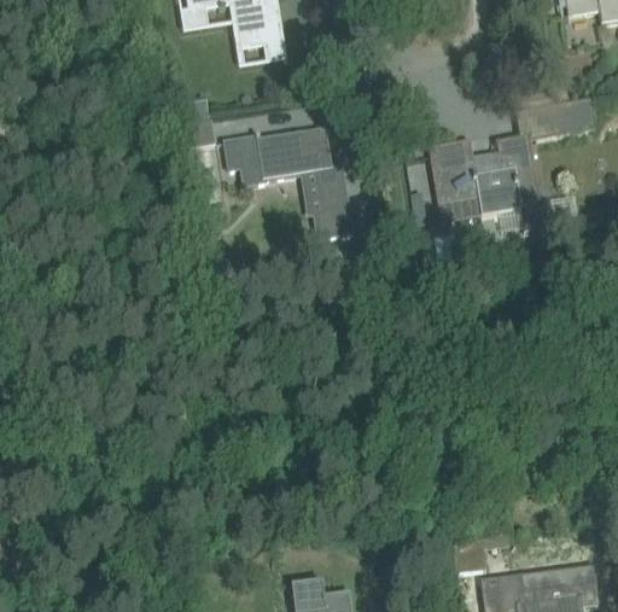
[(187,0),(190,10),(196,9),(196,10),(205,7),(217,5),(217,6),(219,7),(225,6),(225,5),(225,4),(234,3),(234,4),(242,47),(281,41),(284,41),(279,13),(275,13),(274,3),(274,0),(187,0)]
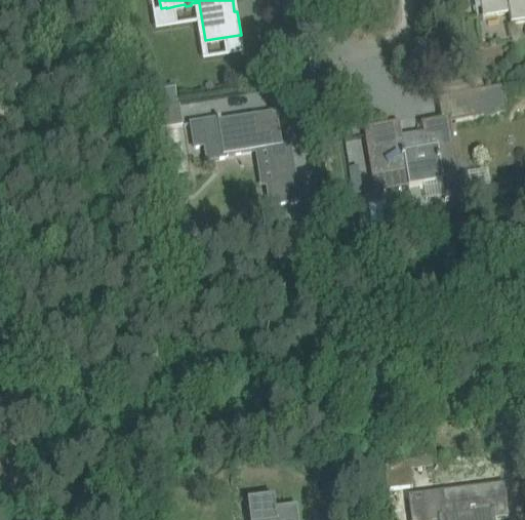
[(480,0),(482,12),(509,8),(510,20),(524,16),(524,0),(480,0)]
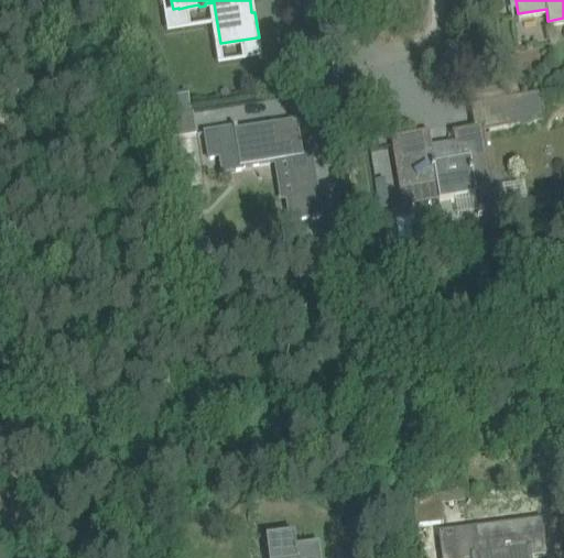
[(173,89),(158,91),(161,109),(175,107),(173,89)]
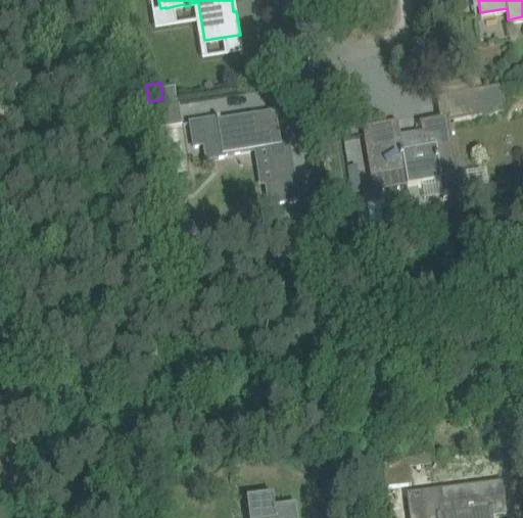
[(472,113),(492,110),(504,108),(498,83),(468,88),(472,113)]
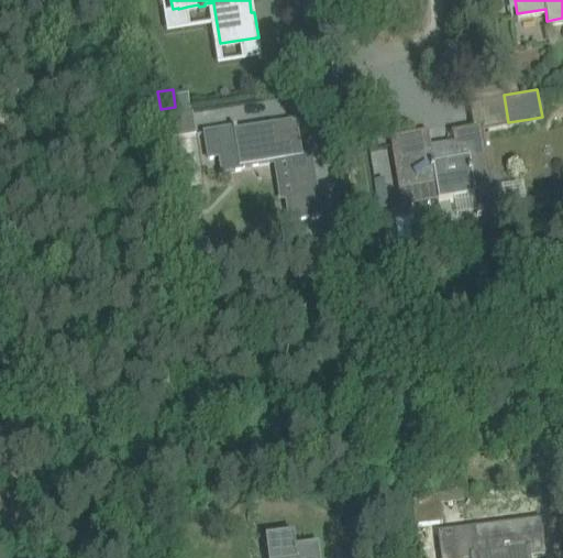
[(195,108),(163,112),(166,135),(169,135),(179,195),(203,192),(195,131),(198,130),(195,108)]
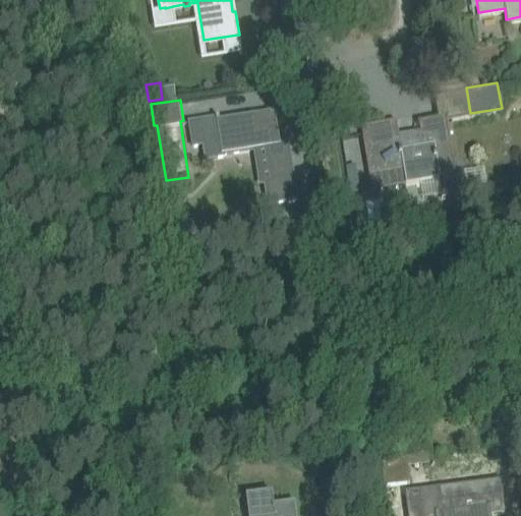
[(215,113),(189,117),(193,142),(204,140),(206,156),(223,153),(223,151),(252,146),(259,145),(265,181),(268,201),(296,195),(290,159),(287,138),(280,140),(276,117),(275,117),(256,120),(254,110),(219,116),(219,112),(215,113)]
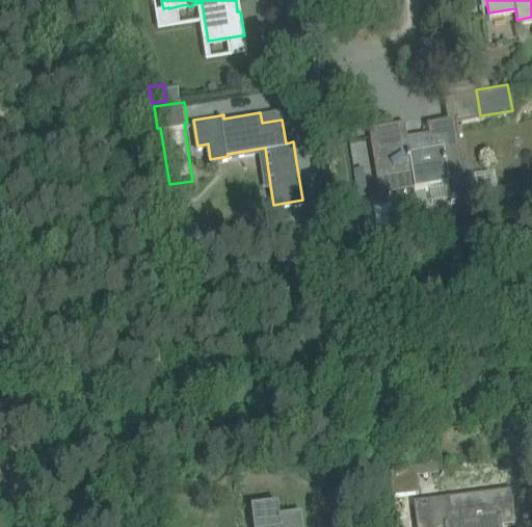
[(404,120),(368,126),(371,147),(376,176),(378,191),(414,185),(448,180),(450,198),(477,193),(474,172),(464,173),(456,119),(455,115),(427,121),(429,132),(407,135),(404,120)]
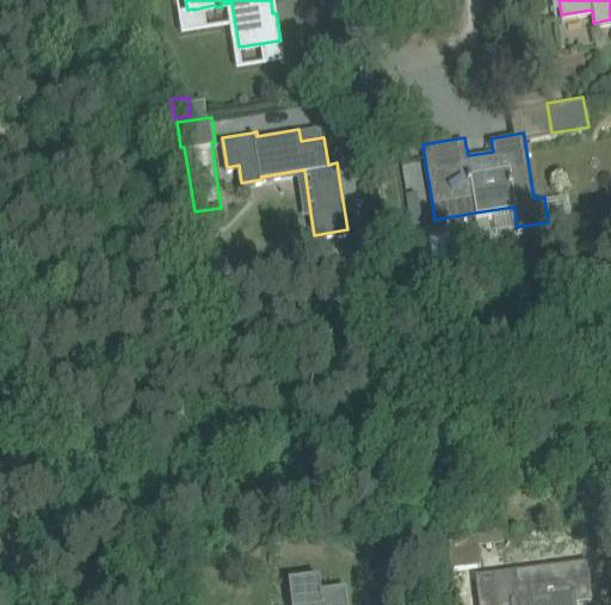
[(411,213),(409,214),(411,222),(412,222),(421,221),(420,211),(411,213)]
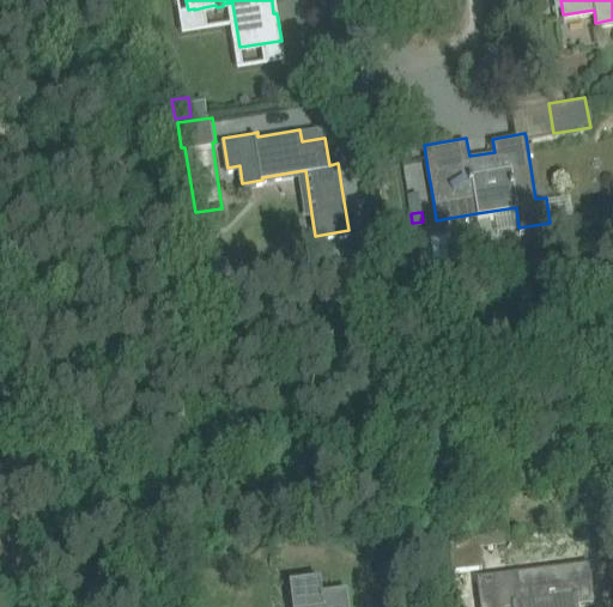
[(479,533),(448,536),(451,568),(483,564),(480,545),(479,533)]
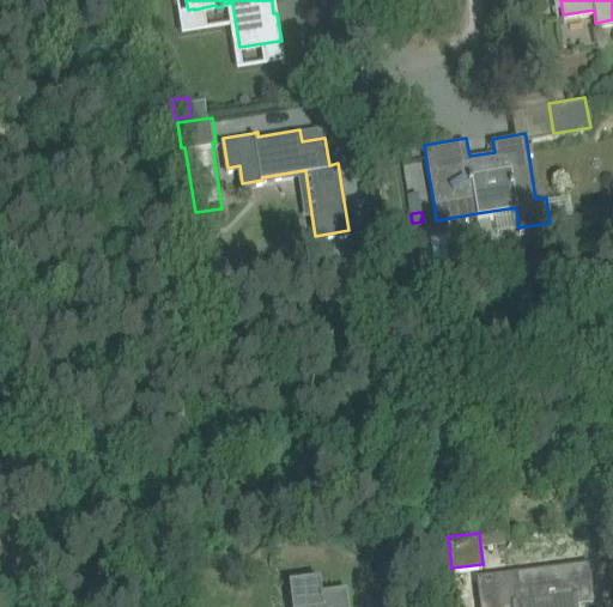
[(570,562),(477,574),(480,606),(575,606),(575,601),(594,599),(589,559),(570,562)]
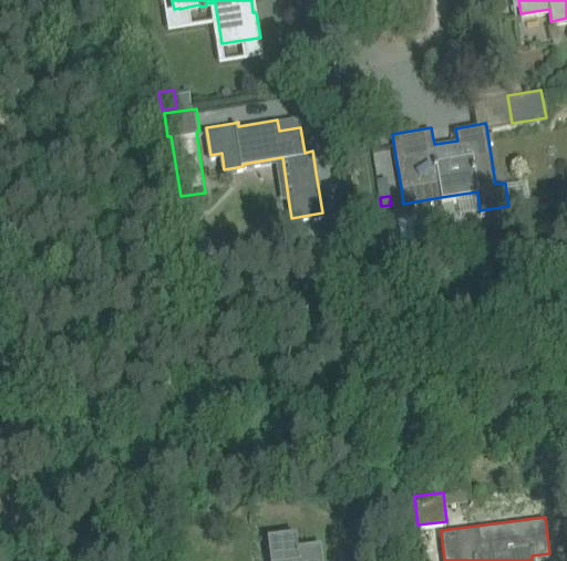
[(322,560),(321,542),(298,546),(296,531),(267,534),(269,560),(322,560)]
